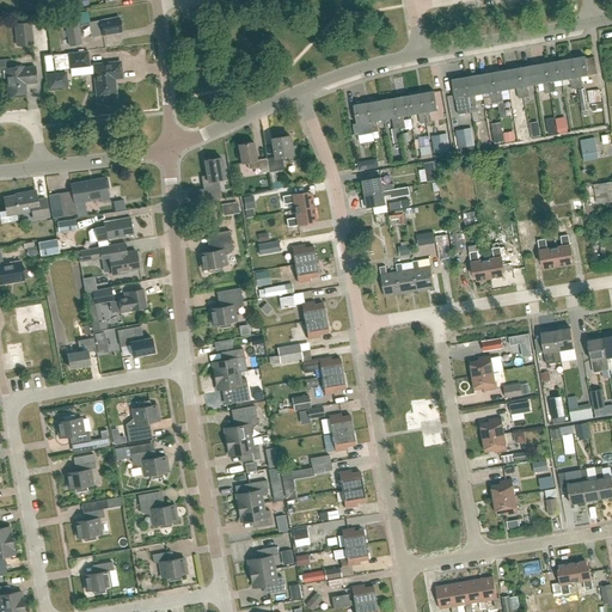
[(80,13),(65,16),(66,25),(78,23),(78,25),(90,23),(87,12),(80,13)]
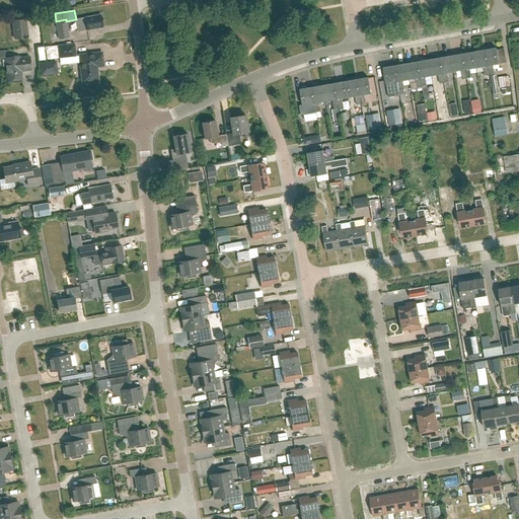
[(75,19),(77,29),(86,27),(87,30),(102,27),(101,15),(87,17),(75,19)]
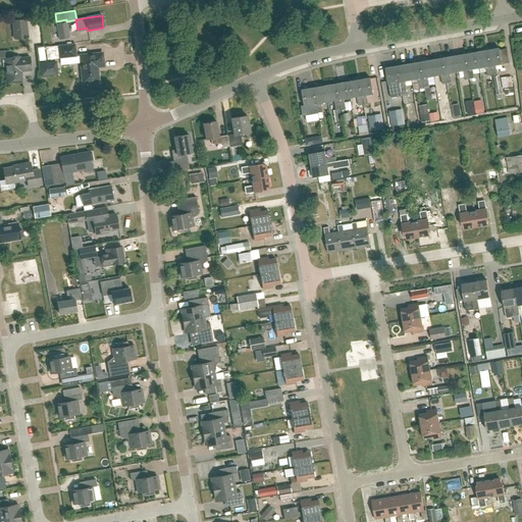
[(30,38),(28,18),(13,20),(15,39),(30,38)]
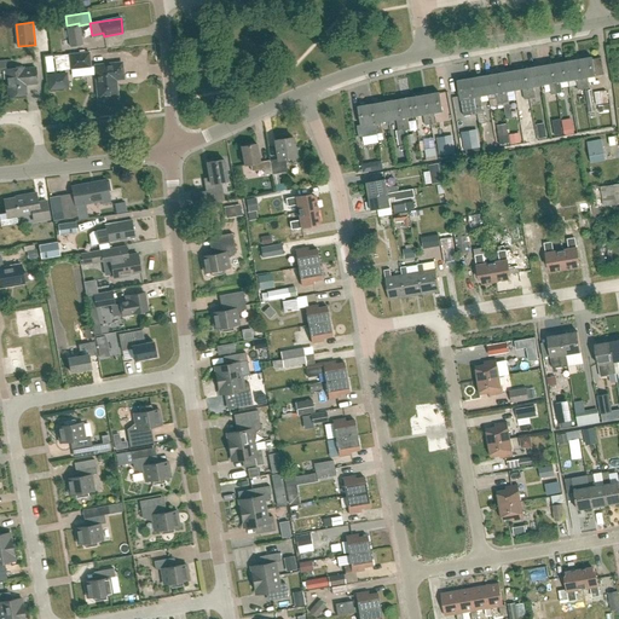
[(79,25),(79,23),(67,25),(70,46),(82,45),(79,25)]
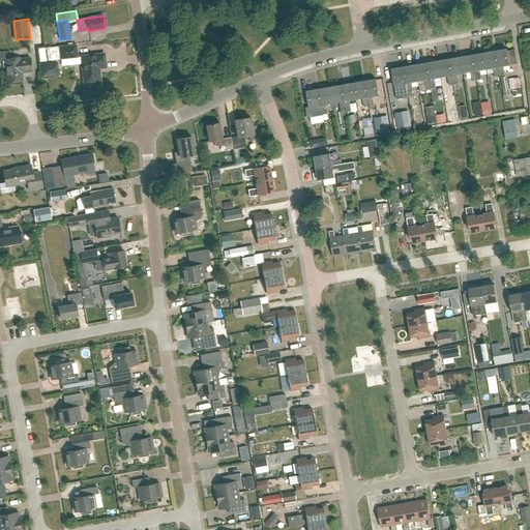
[(60,59),(79,58),(78,43),(59,46),(60,59)]
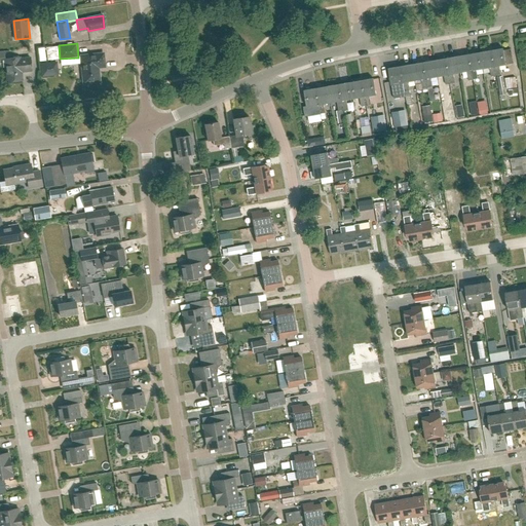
[(513,64),(511,49),(503,50),(503,48),(491,50),(495,76),(500,75),(499,66),(505,65),(513,64)]
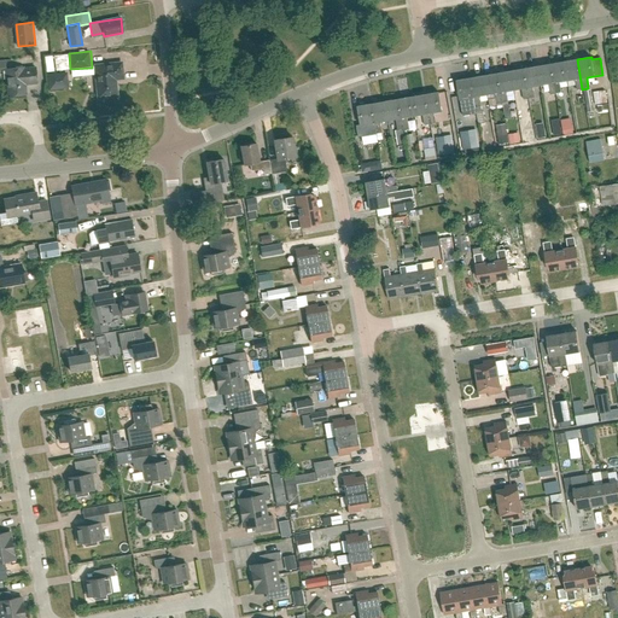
[(564,62),(567,81),(575,80),(577,91),(582,89),(577,59),(564,62)]
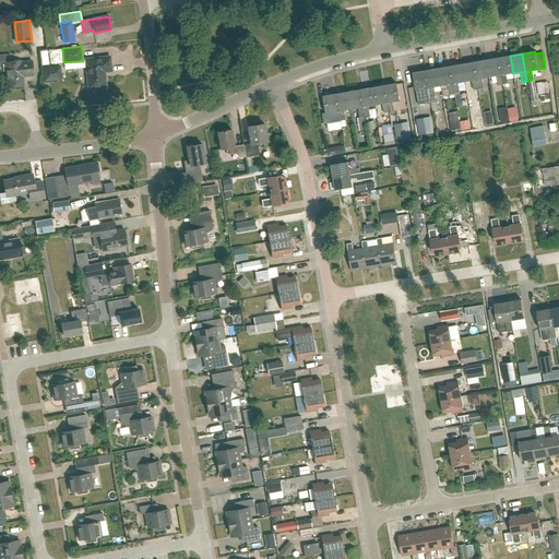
[(506,74),(513,73),(510,56),(498,58),(502,85),(508,84),(506,74)]
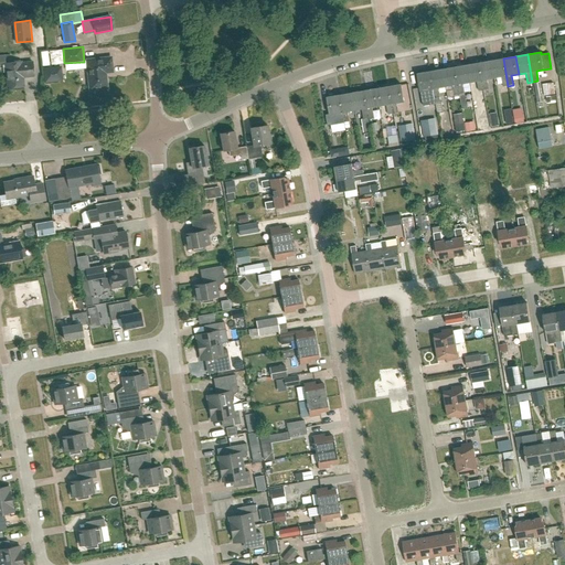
[(113,72),(110,59),(87,61),(91,89),(107,88),(106,78),(104,78),(104,73),(113,72)]
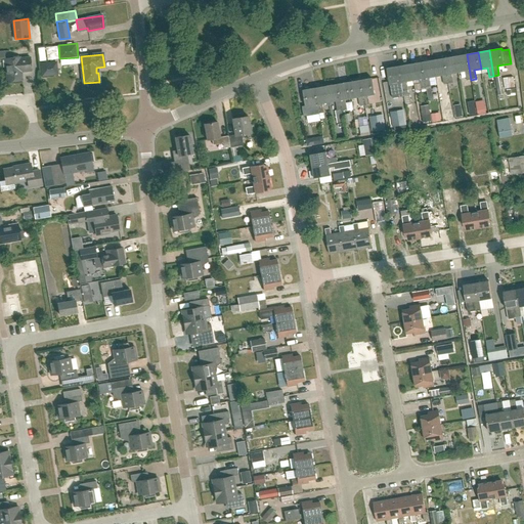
[(455,56),(459,73),(465,72),(467,81),(471,80),(467,54),(455,56)]
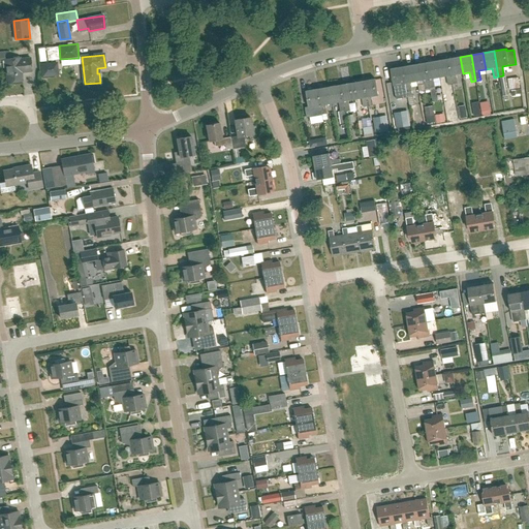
[(456,74),(463,73),(460,57),(448,59),(453,85),(458,84),(456,74)]
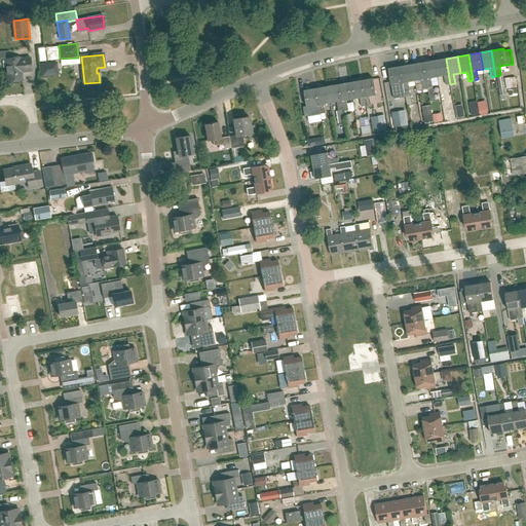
[(32,71),(30,58),(20,59),(20,58),(5,60),(7,82),(23,80),(22,71),(24,71),(24,72),(32,71)]
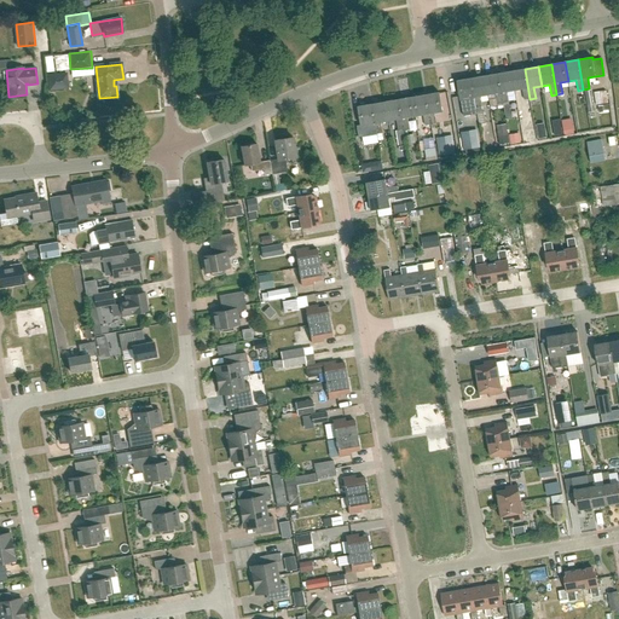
[(512,71),(514,91),(522,90),(524,99),(530,99),(525,69),(512,71)]
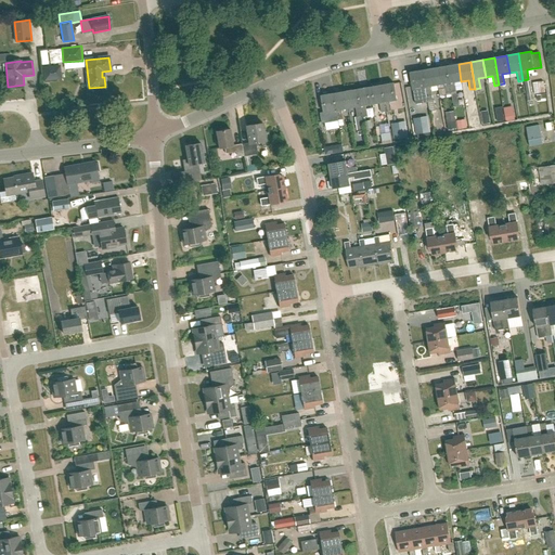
[(447,66),(451,93),(456,92),(454,82),(461,81),(459,64),(447,66)]
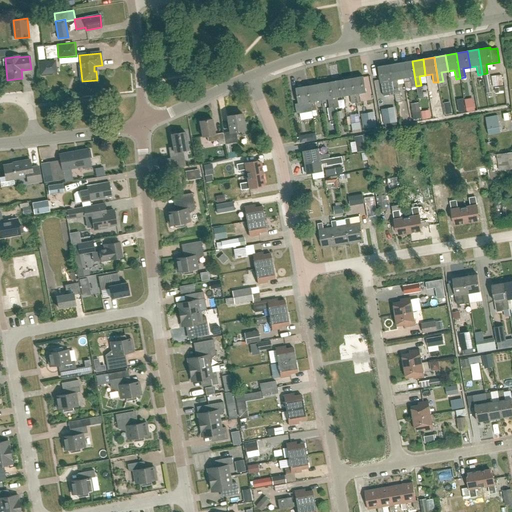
[(40,75),(57,74),(56,60),(39,62),(40,75)]
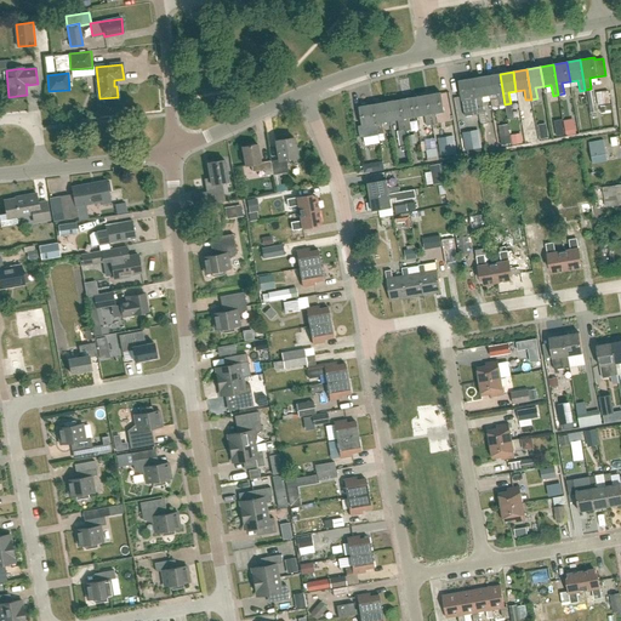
[(499,104),(505,104),(500,74),(486,77),(489,96),(497,93),(499,104)]
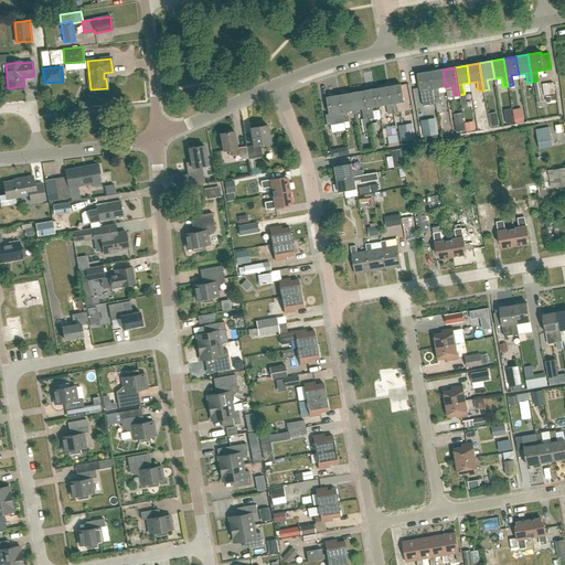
[(429,72),(435,98),(439,98),(438,88),(445,87),(443,70),(429,72)]
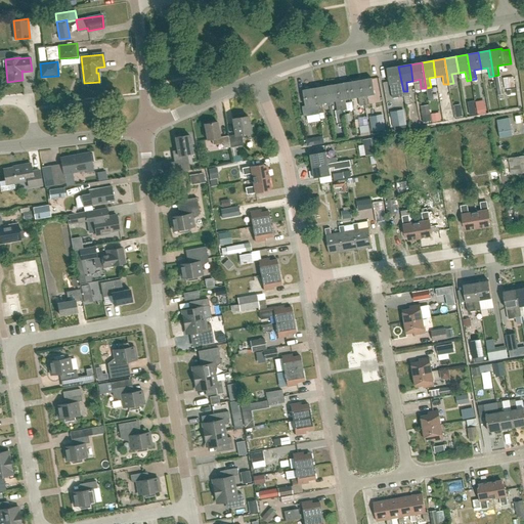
[(402,91),(403,91),(398,67),(387,69),(390,85),(390,84),(392,98),(403,96),(402,91)]
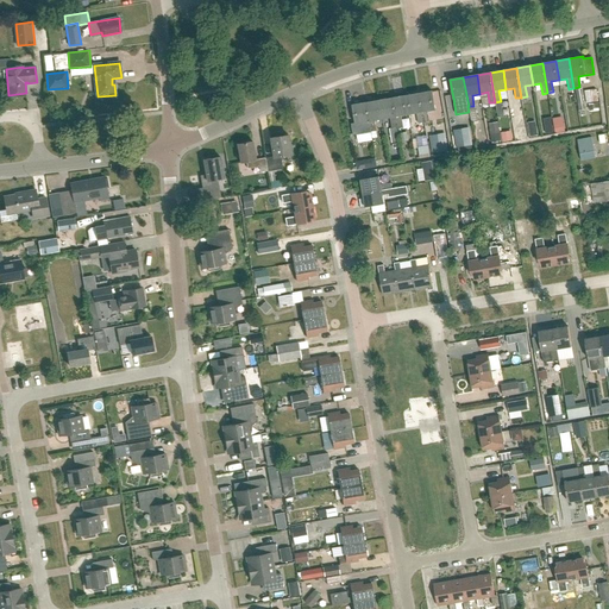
[(586,110),(583,88),(576,89),(579,111),(586,110)]
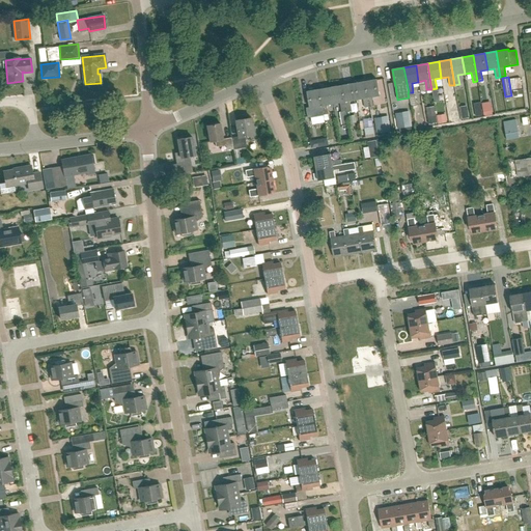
[(380,95),(376,79),(365,81),(369,107),(374,106),(372,96),(380,95)]
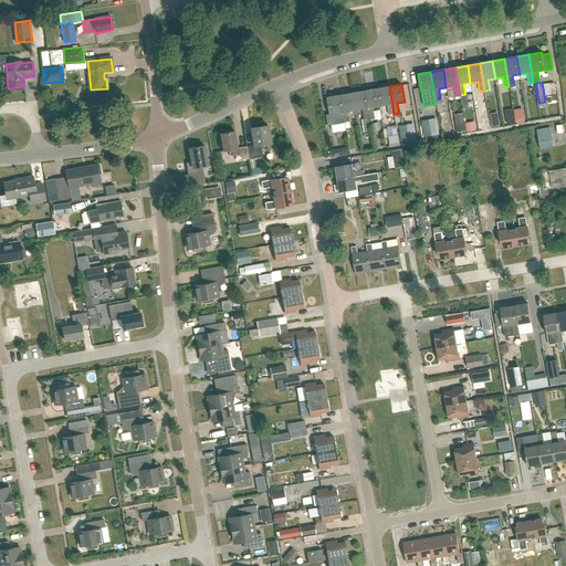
[(388,115),(394,114),(389,86),(377,88),(380,106),(387,105),(388,115)]
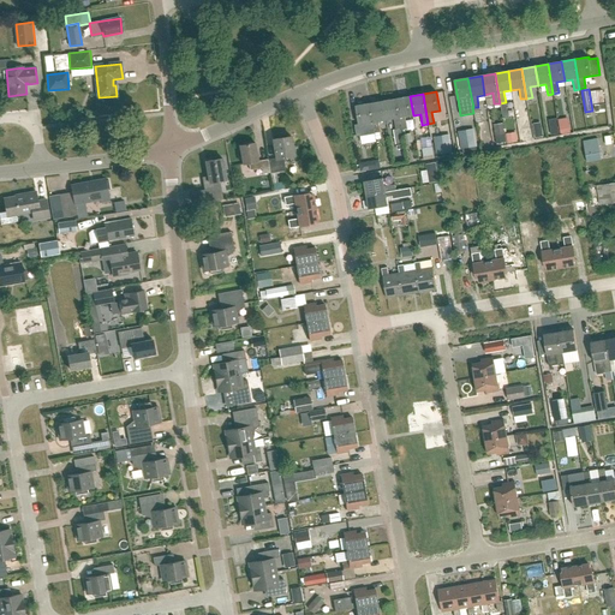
[(396,99),(401,129),(407,127),(405,117),(413,115),(410,96),(396,99)]
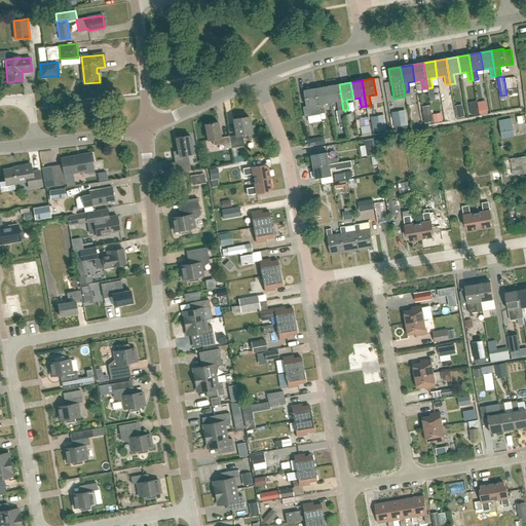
[(338,111),(343,110),(339,84),(328,86),(330,103),(337,102),(338,111)]
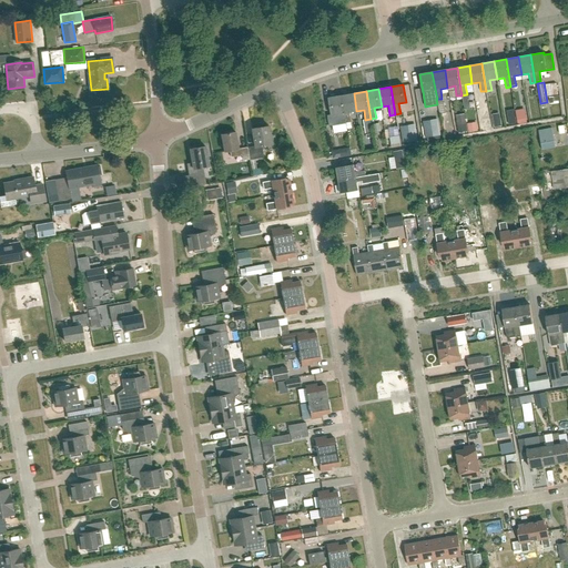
[(350,112),(356,111),(354,93),(342,95),(346,123),(352,122),(350,112)]
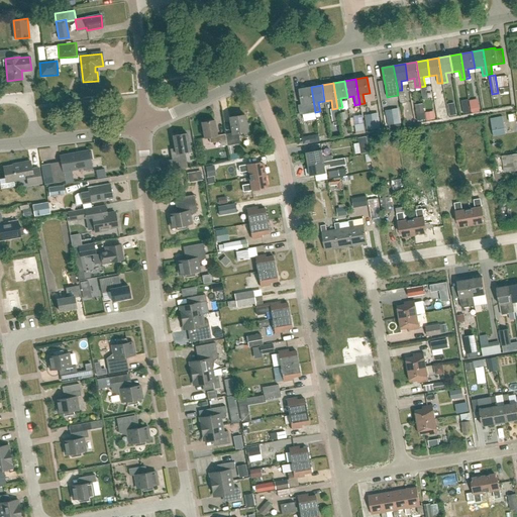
[(299,89),(302,104),(298,105),(300,115),(315,112),(311,87),(299,89)]
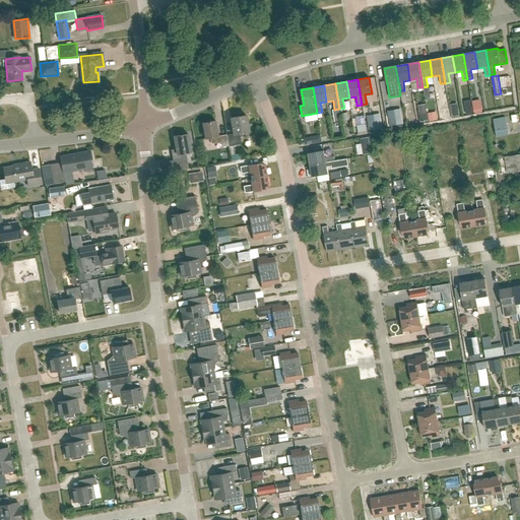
[(472,102),(474,114),(481,113),(479,100),(472,102)]
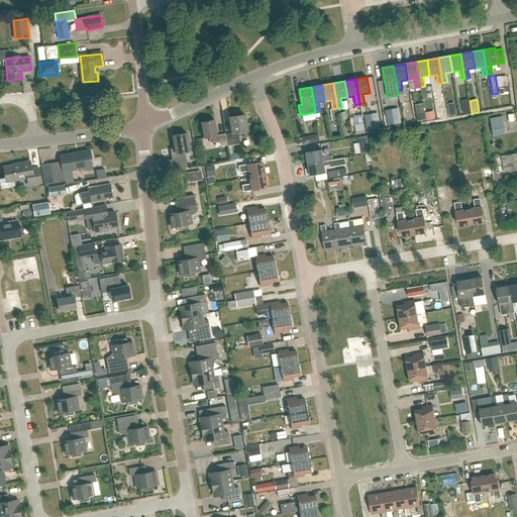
[(448,104),(450,116),(456,115),(454,103),(448,104)]
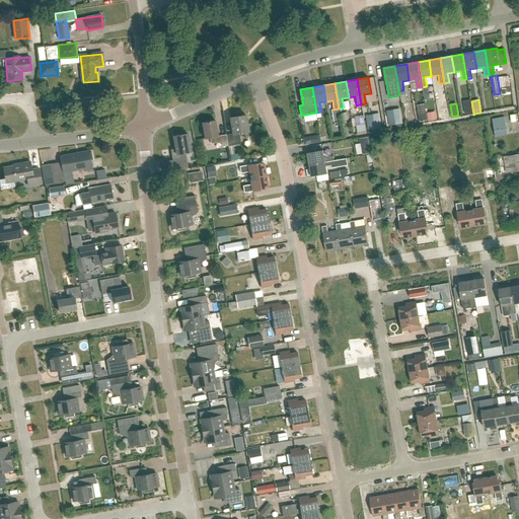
[(425,108),(418,109),(420,121),(427,120),(425,108)]
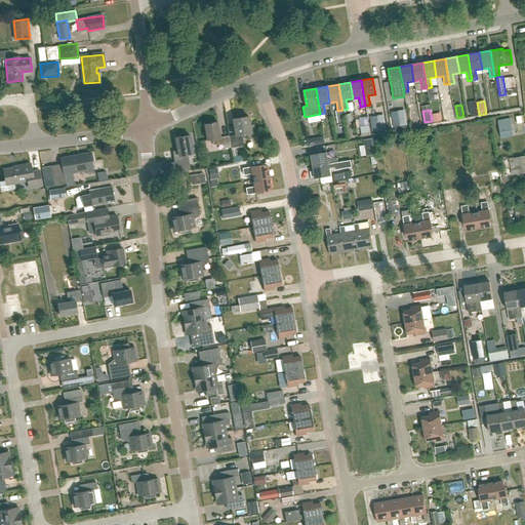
[(405,115),(392,117),(394,127),(406,125),(405,115)]
